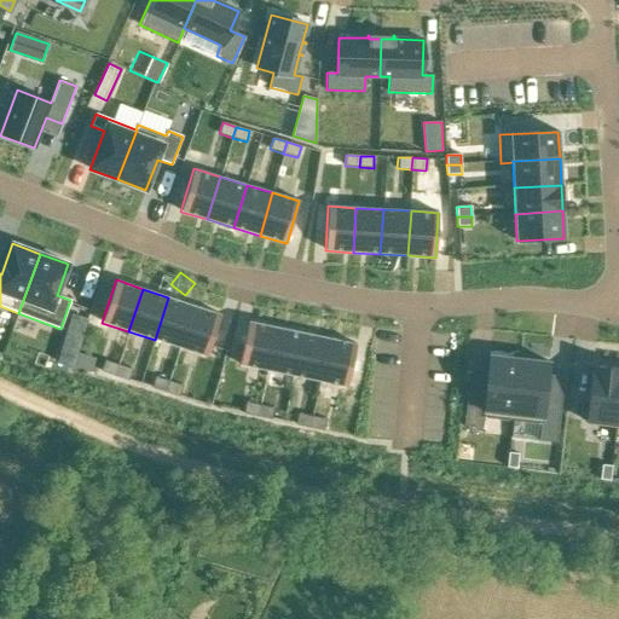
[(168,298),(155,340),(180,348),(195,306),(168,298)]
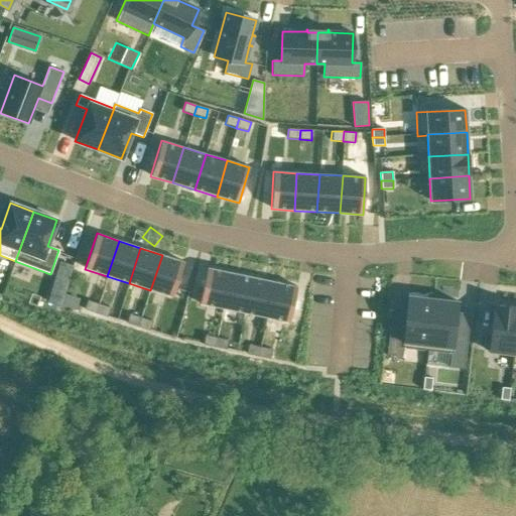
[(162,255),(150,290),(172,297),(183,262),(162,255)]
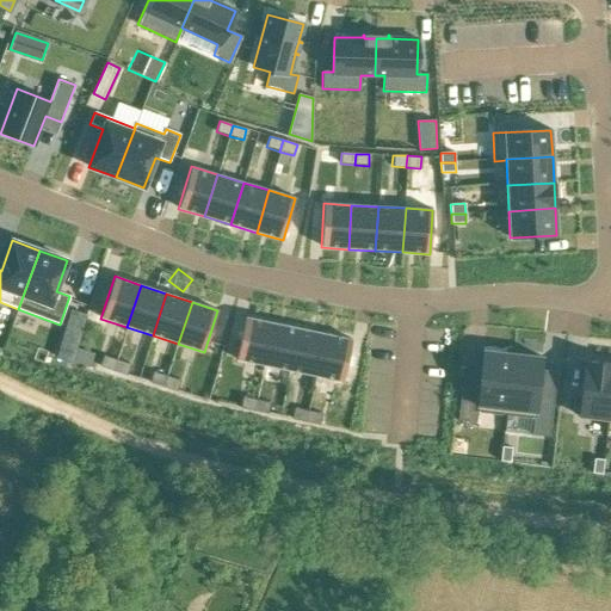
[(71,310),(63,334),(79,339),(87,315),(71,310)]
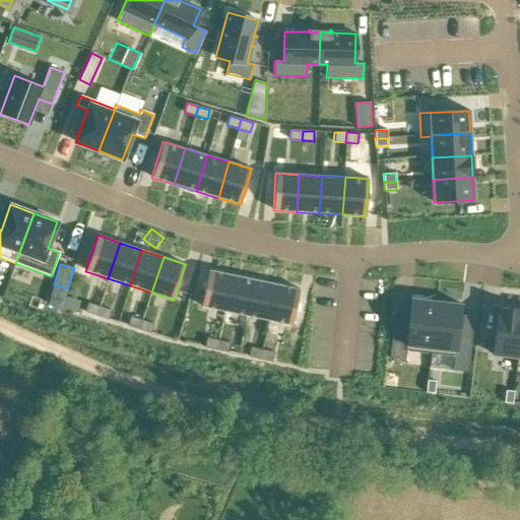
[(208,270),(201,307),(223,311),(232,274),(208,270)]
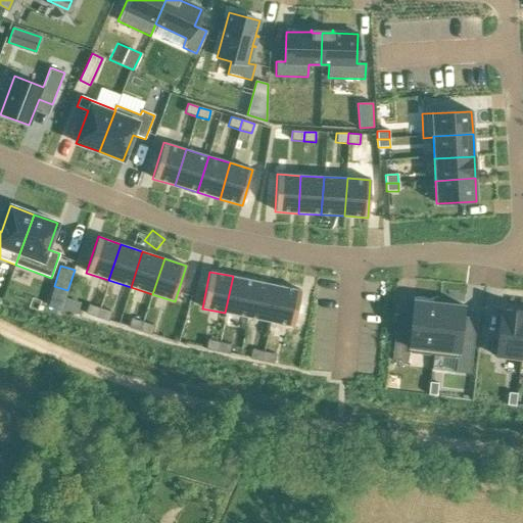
[(233,276),(225,313),(247,318),(255,281),(233,276)]
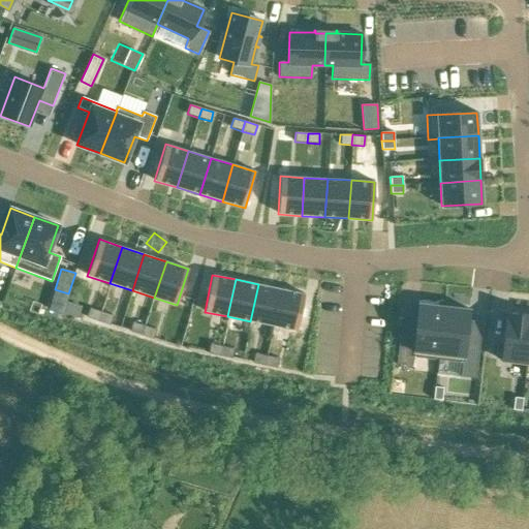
[(258,284),(250,321),(274,327),(281,289),(258,284)]
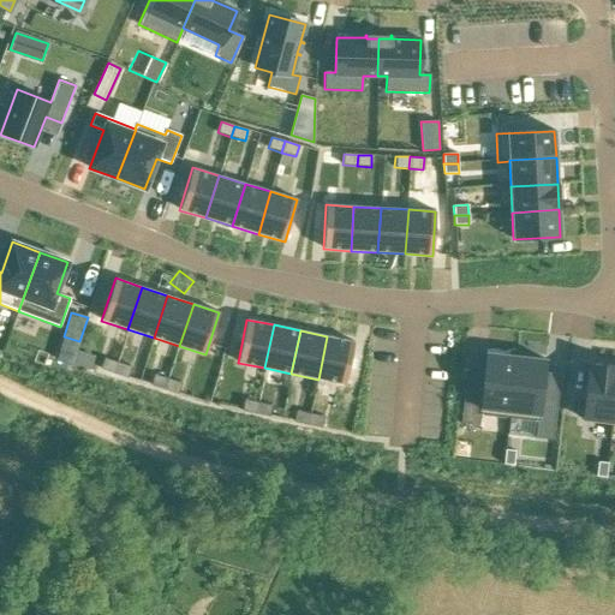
[(327,336),(318,380),(345,386),(354,341),(327,336)]
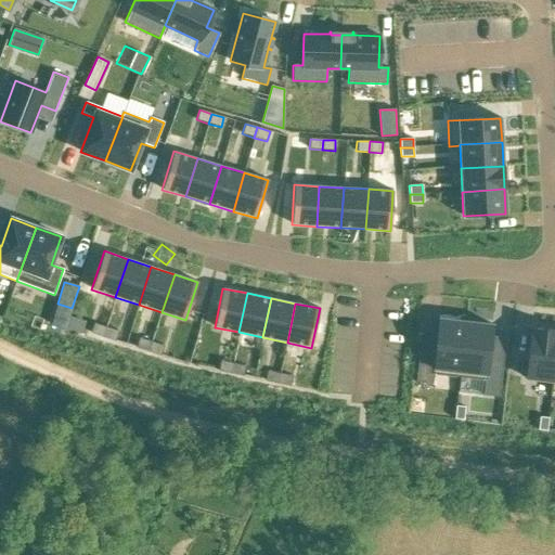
[(420,350),(416,382),(433,384),(434,374),(459,377),(465,322),(438,319),(435,351),(420,350)]
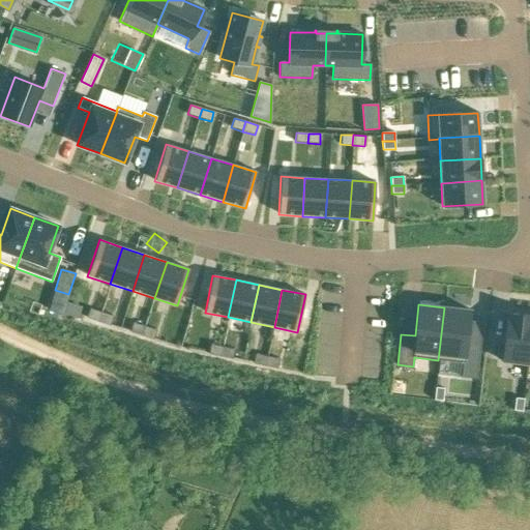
[(444,307),(438,360),(462,362),(460,377),(476,379),(480,347),(466,345),(470,311),(444,307)]
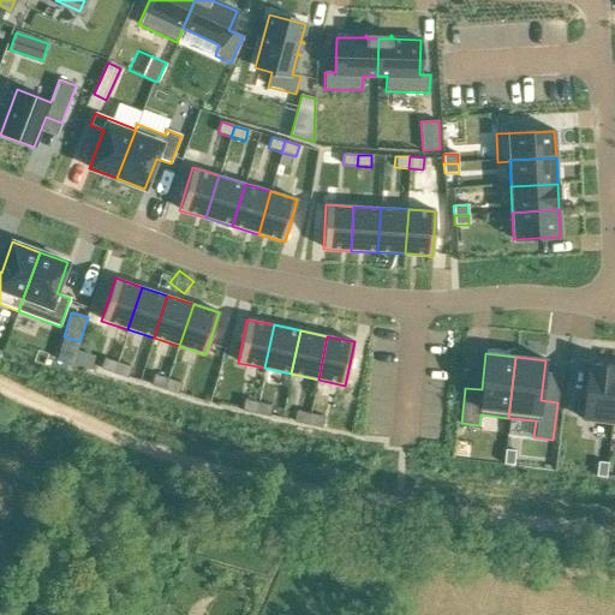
[(105,358),(100,369),(114,374),(118,363),(105,358)]
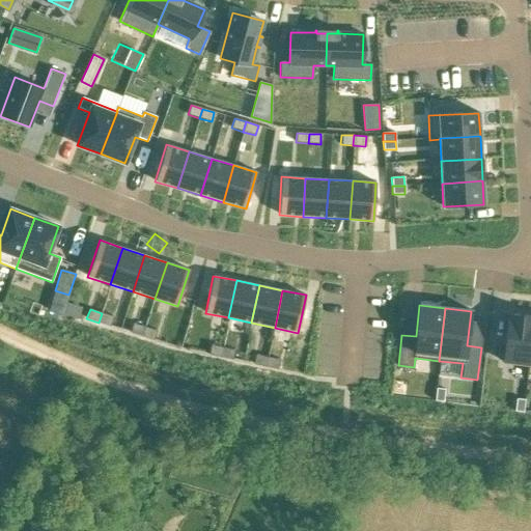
[(102,313),(99,323),(110,327),(113,317),(102,313)]
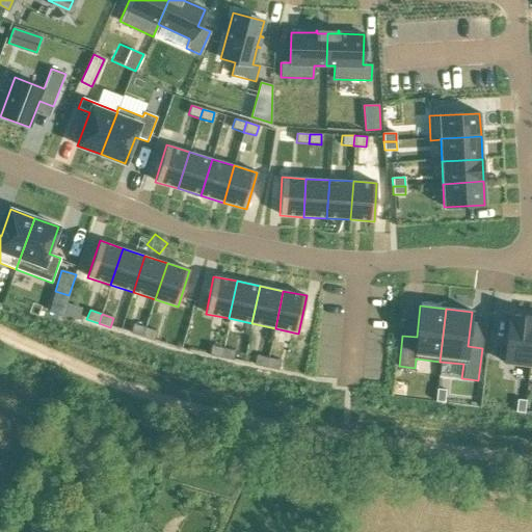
[(531,317),(509,315),(503,363),(528,366),(529,366),(531,341),(531,317)]
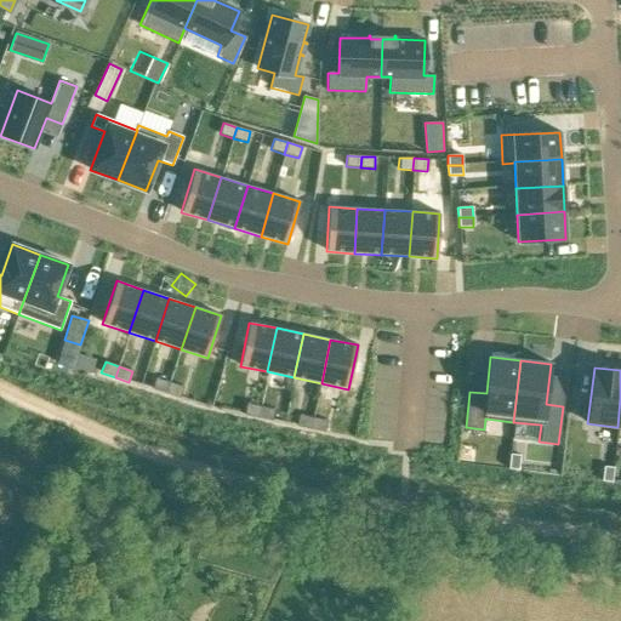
[(155,377),(152,389),(166,393),(170,382),(155,377)]
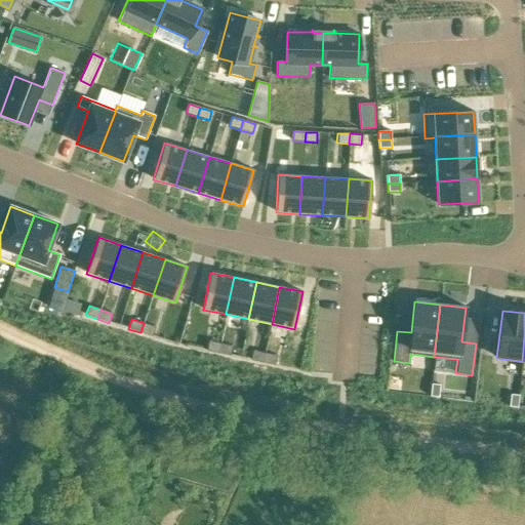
[(144,323),(140,332),(152,336),(155,327),(144,323)]
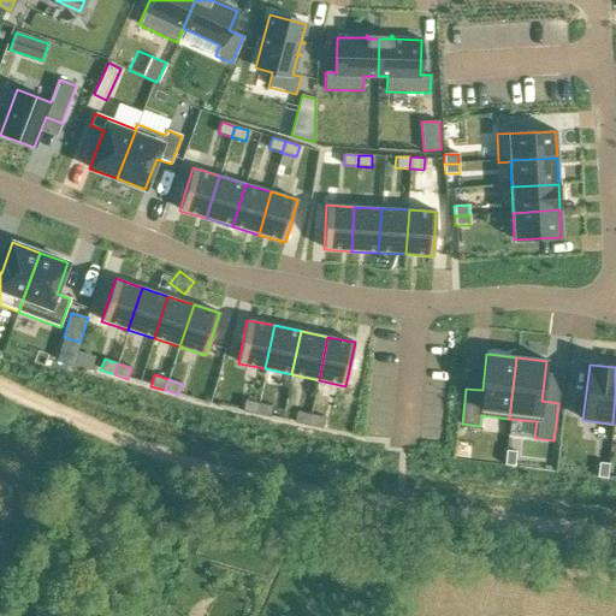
[(244,400),(242,412),(256,414),(259,403),(244,400)]
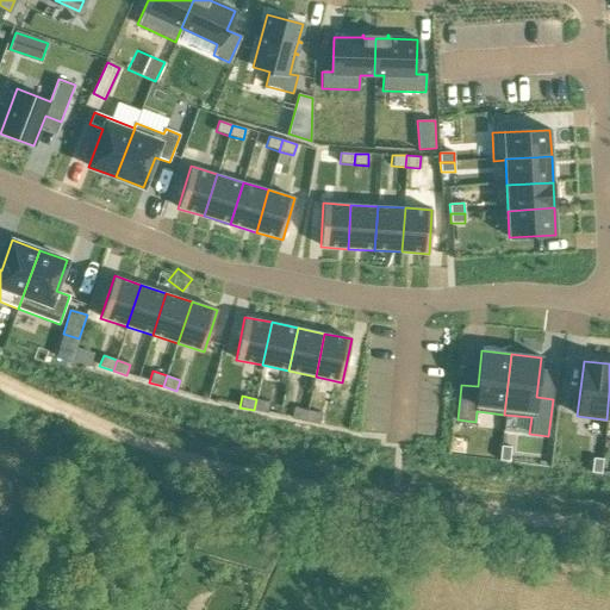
[(256,399),(254,410),(267,414),(269,403),(256,399)]
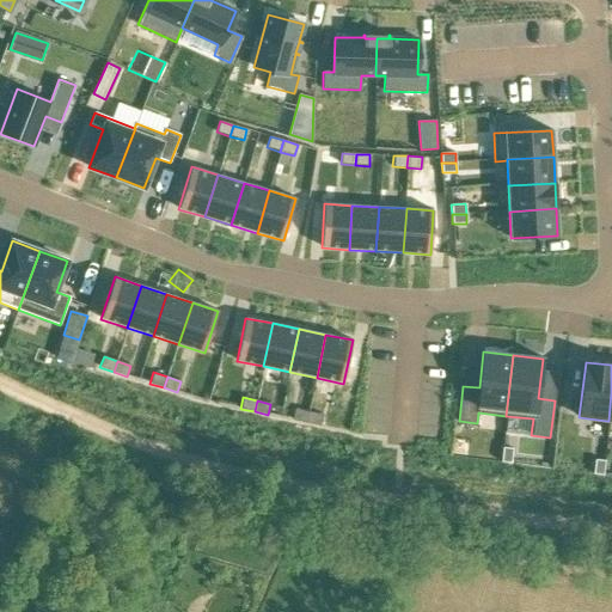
[(294,409),(292,420),(306,423),(308,411),(294,409)]
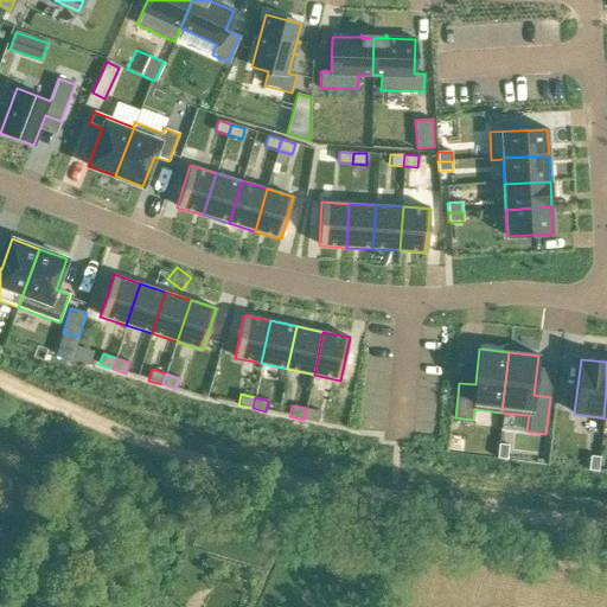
[(306,408),(304,420),(317,422),(319,411),(306,408)]
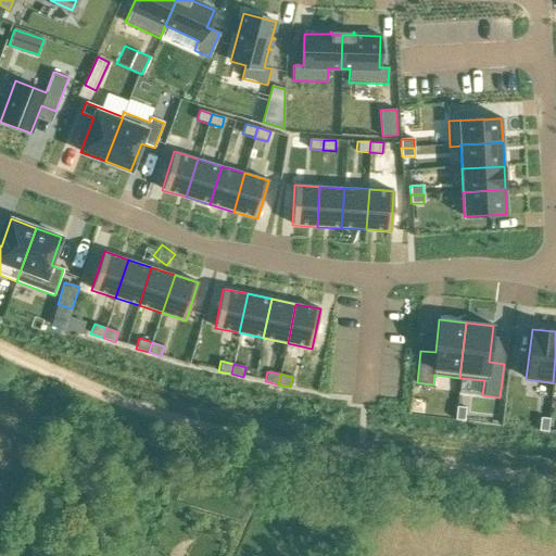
[(456,406),(455,419),(464,421),(465,408),(456,406)]
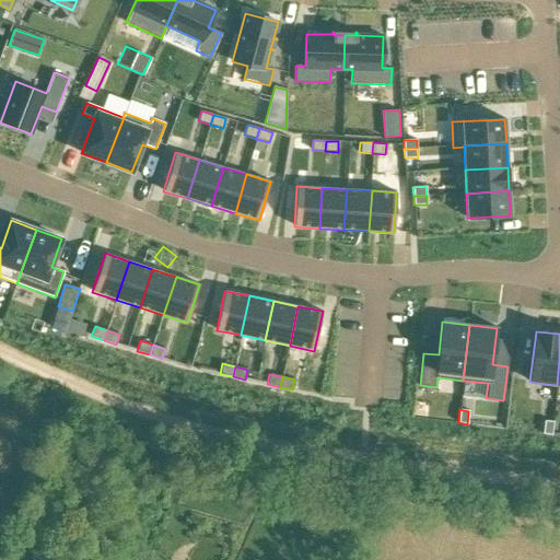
[(545,420),(543,433),(551,435),(553,422),(545,420)]
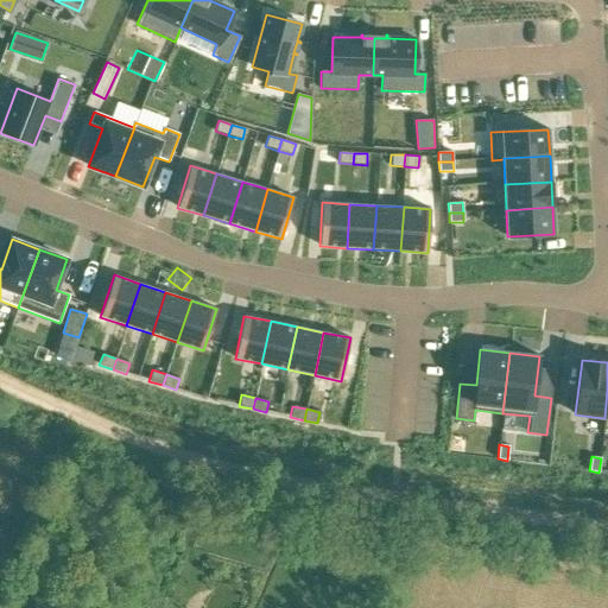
[(204,502),(202,513),(227,519),(229,508),(204,502)]
